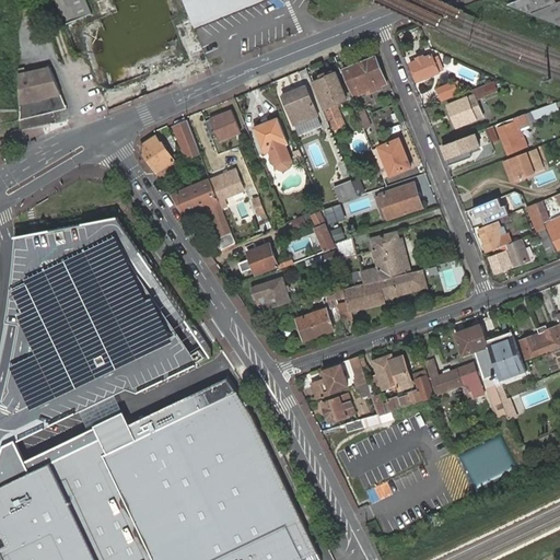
[(63,18),(66,23),(66,24),(92,13),(86,0),(66,0),(71,14),(63,18)]
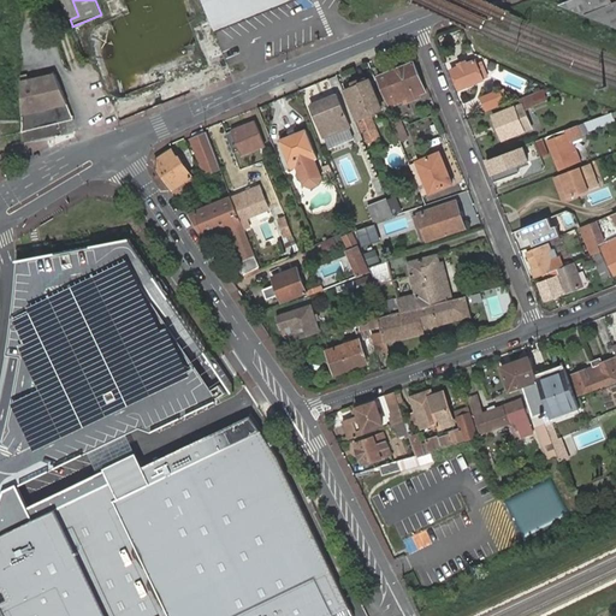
[(224,0),(202,0),(215,33),(231,27),(231,18),(224,0)]
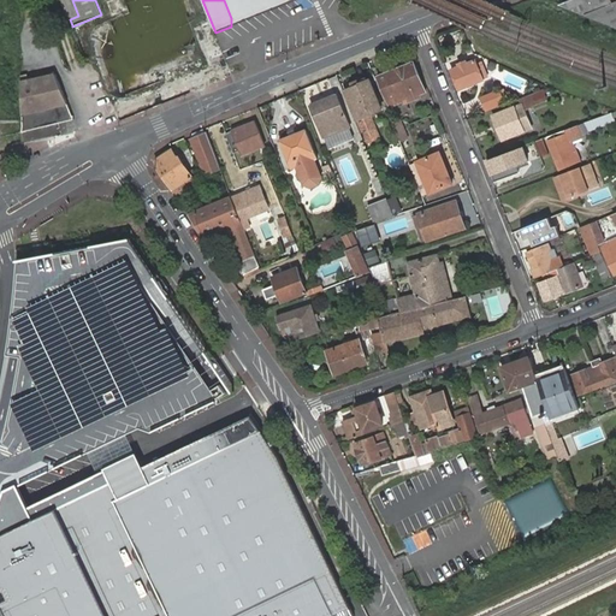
[(231,27),(261,15),(255,0),(224,0),(231,18),(231,27)]
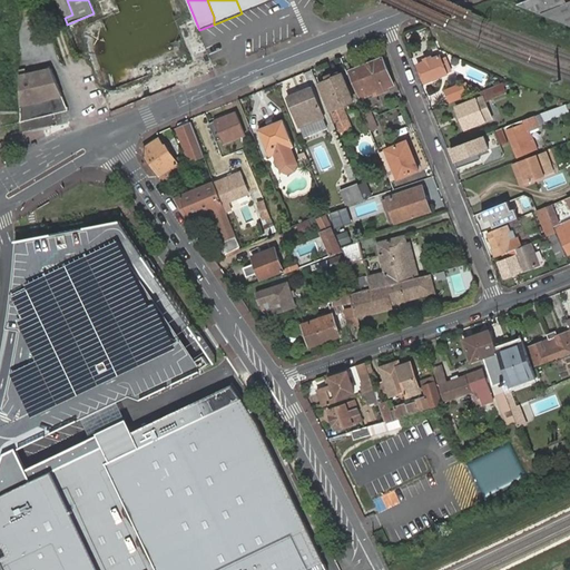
[(268,2),(273,0),(236,0),(242,13),(248,10),(268,2)]
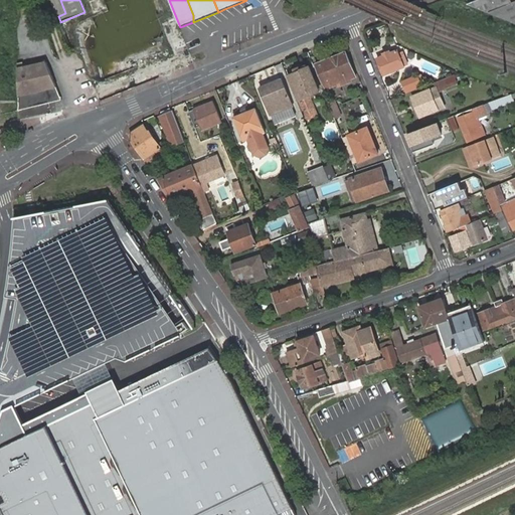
[(514,0),(477,0),(467,5),(514,24),(514,0)]
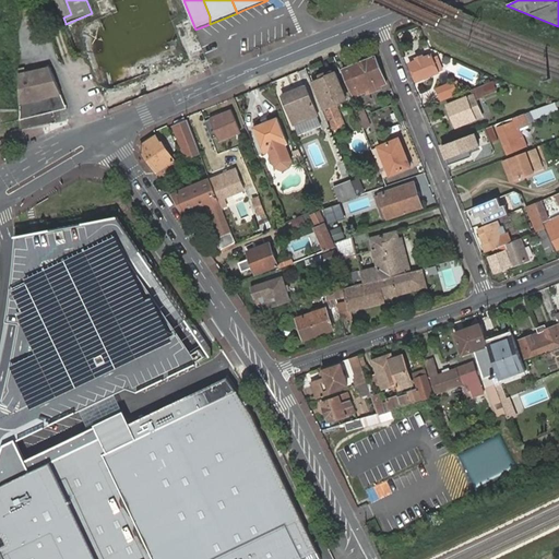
[(409,64),(416,82),(441,71),(436,58),(431,59),(430,56),(409,64)]
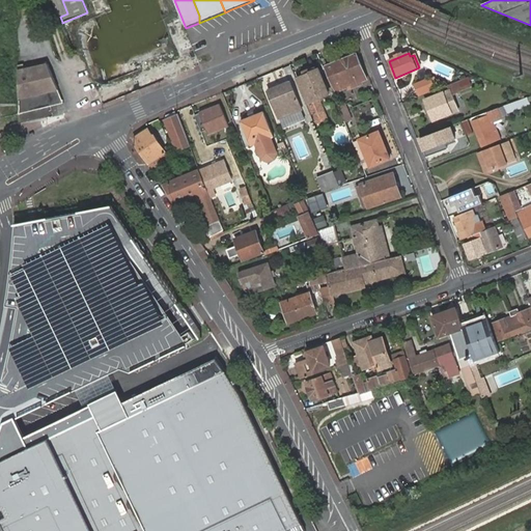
[(327,66),(337,91),(347,87),(350,90),(362,85),(362,81),(366,80),(357,54),(327,66)]
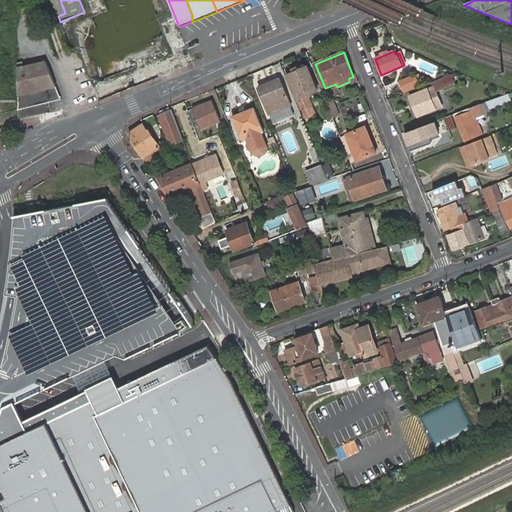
[(19,104),(19,109),(48,102),(53,99),(57,94),(58,90),(46,60),(17,67),(19,104)]
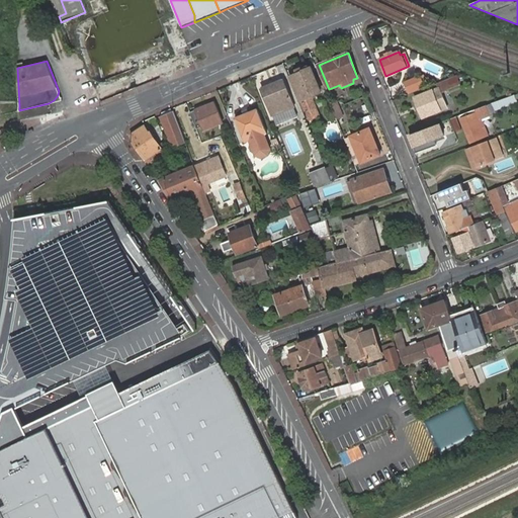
[(291,76),(299,98),(312,94),(313,95),(321,92),(311,68),(291,76)]
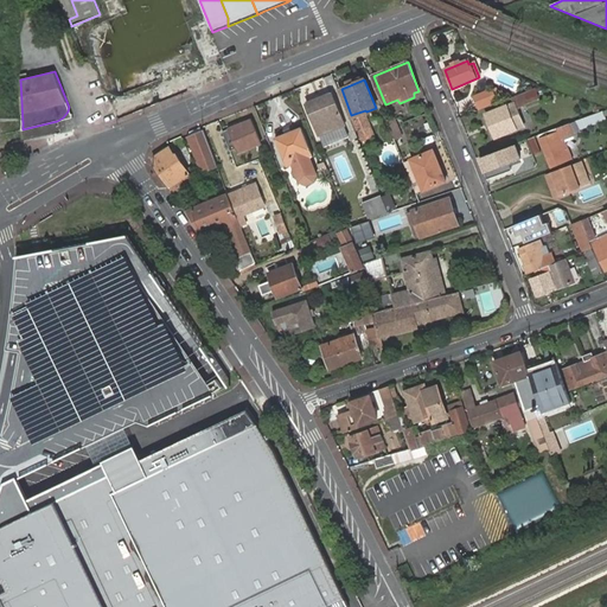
[(474,97),(478,107),(496,100),(492,90),(474,97)]
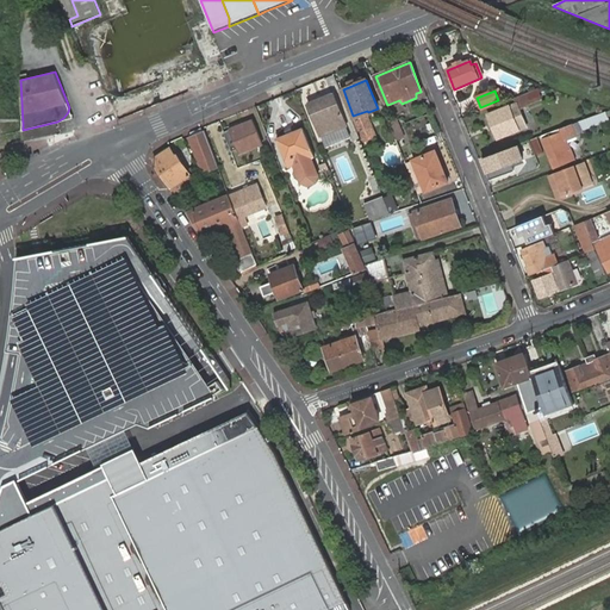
[(504,110),(490,116),(499,139),(527,128),(520,109),(542,100),(539,91),(516,100),(517,104),(504,110)]
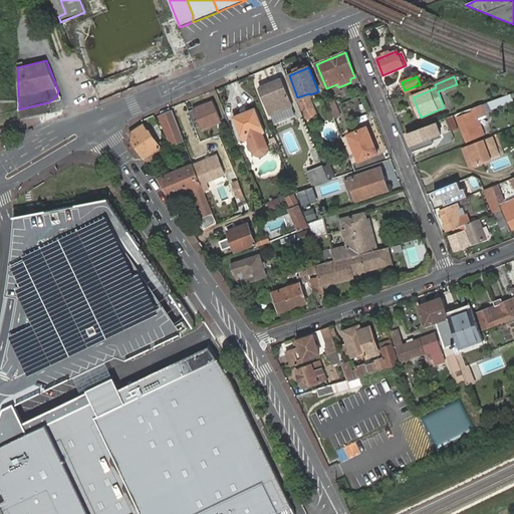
[(259,86),(268,109),(289,101),(281,78),(259,86)]
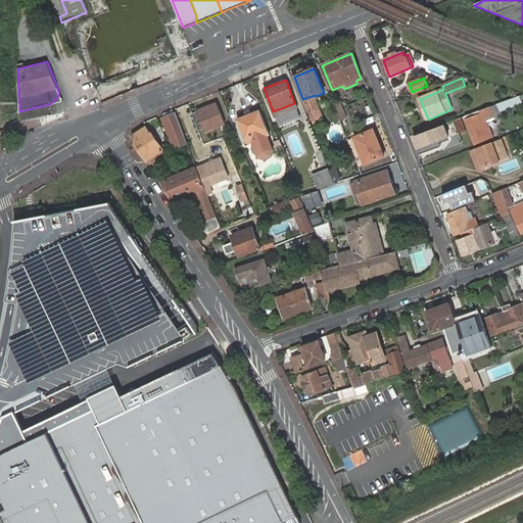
[(432,94),(430,89),(417,94),(420,99),(432,94)]
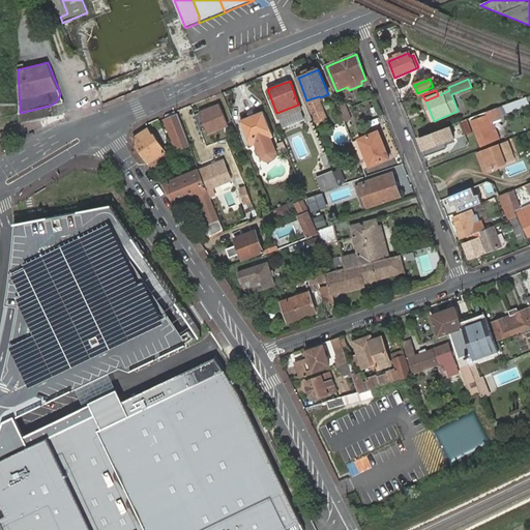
[(50,106),(63,102),(60,93),(59,97),(55,102),(50,106)]
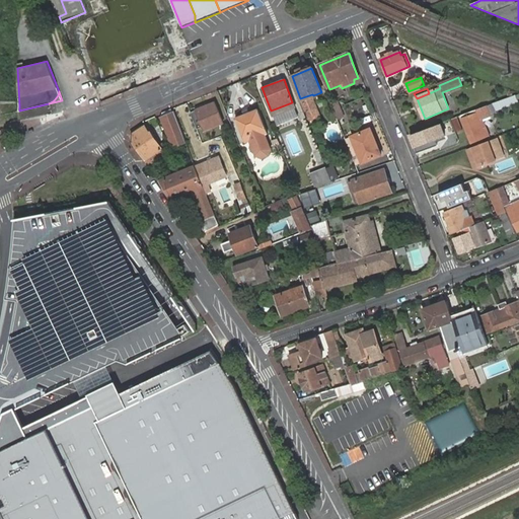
[(336,100),(330,103),(337,120),(343,117),(336,100)]
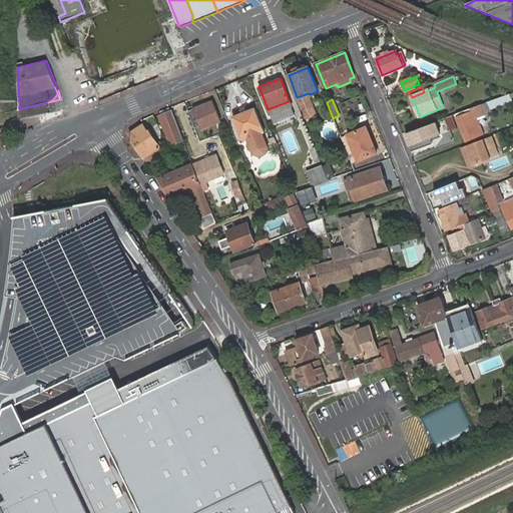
[(213,102),(188,111),(195,127),(200,125),(202,129),(220,121),(213,102)]
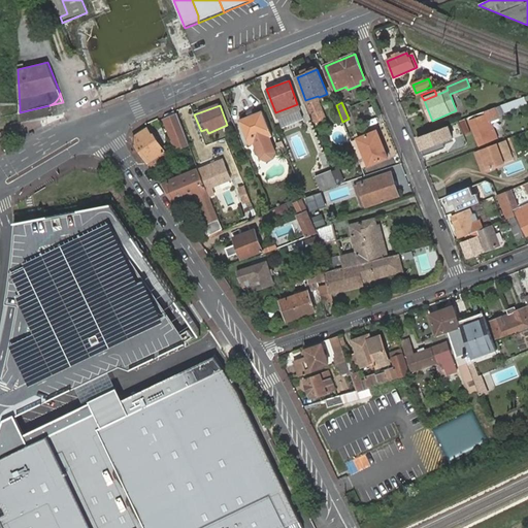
[(499,118),(496,107),(480,113),(481,118),(471,122),(480,144),(496,139),(493,132),(495,131),(491,121),(499,118)]
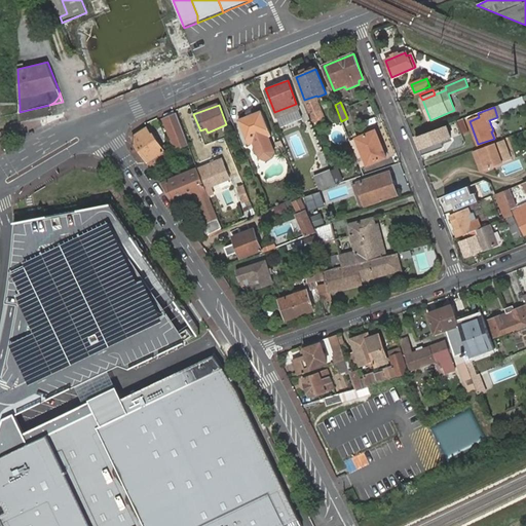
[(176,110),(163,115),(175,144),(184,141),(183,137),(186,136),(176,110)]
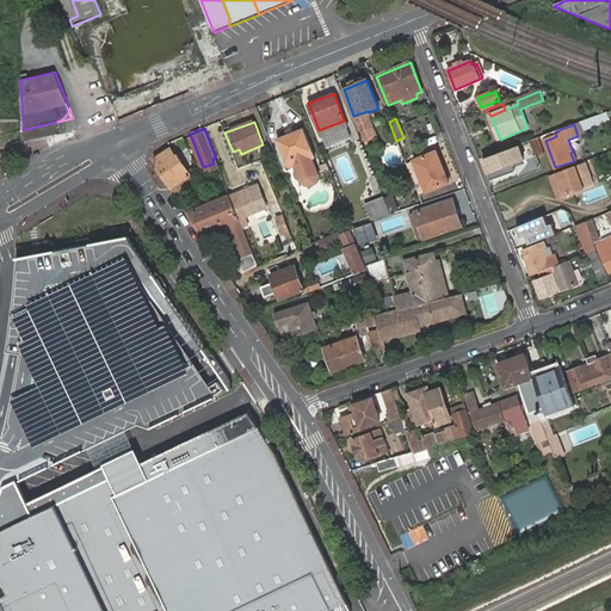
[(277,139),(288,168),(294,166),(301,183),(308,186),(316,183),(318,178),(312,164),(310,159),(315,158),(303,128),(277,139)]
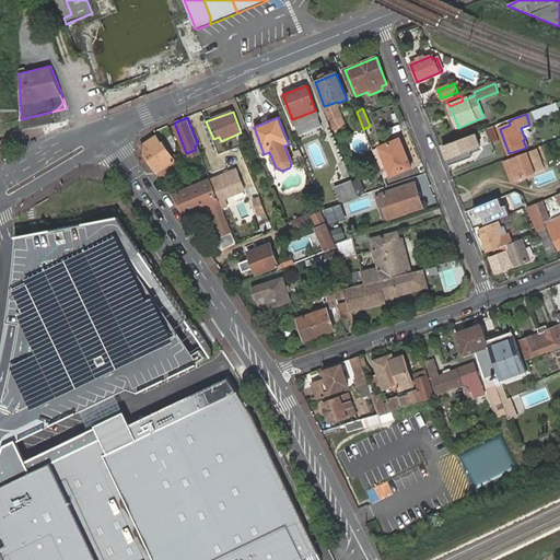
[(156,172),(161,179),(178,166),(162,141),(161,142),(156,135),(141,144),(147,152),(144,153),(156,172)]
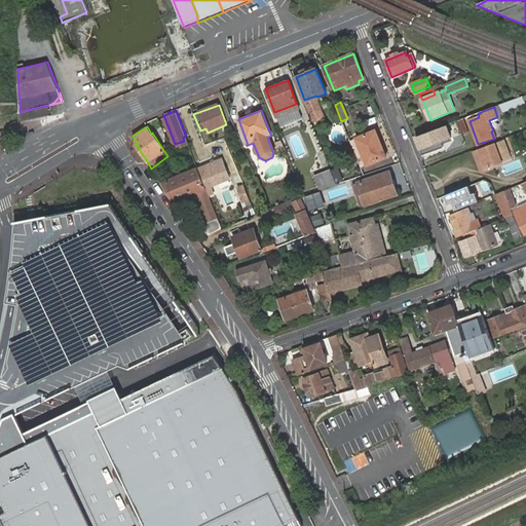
[(416,138),(423,155),(442,148),(440,144),(436,145),(435,143),(450,138),(446,127),(416,138)]
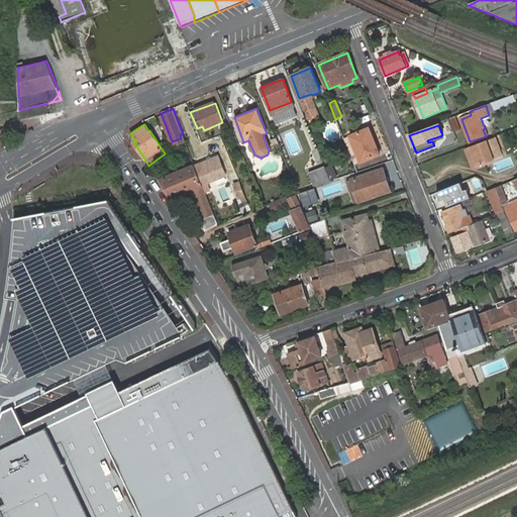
[(289,157),(302,152),(295,128),(281,132),(289,157)]
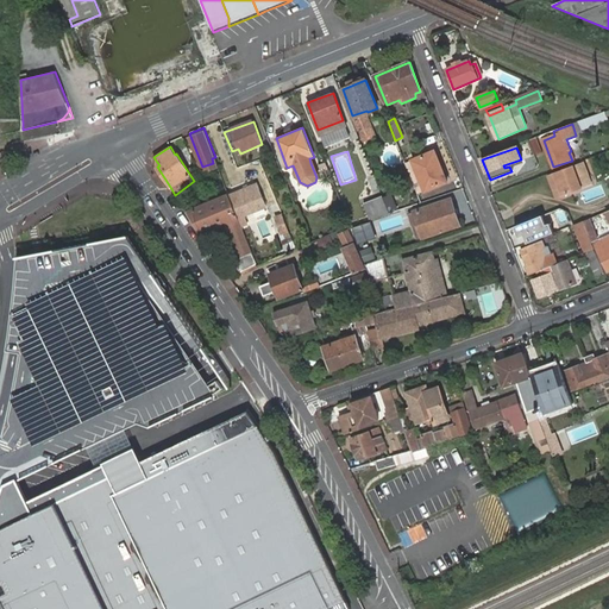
[(414,161),(426,190),(447,182),(443,170),(441,170),(434,152),(414,161)]
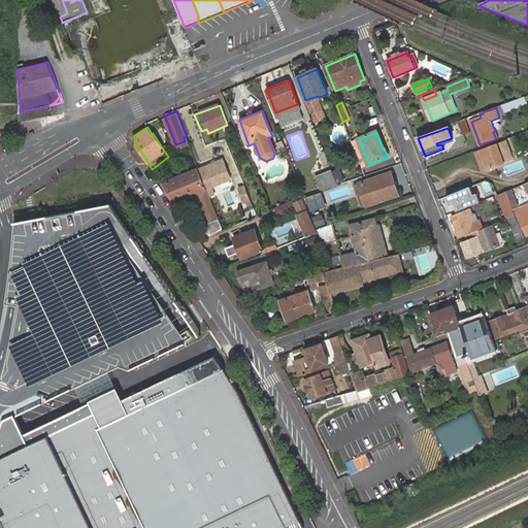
[(281,153),(286,151),(282,141),(276,143),(281,153)]
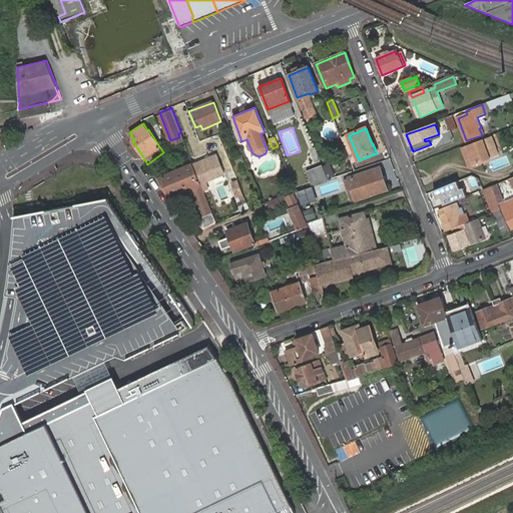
[(488,138),(483,140),(491,159),(495,158),(488,138)]
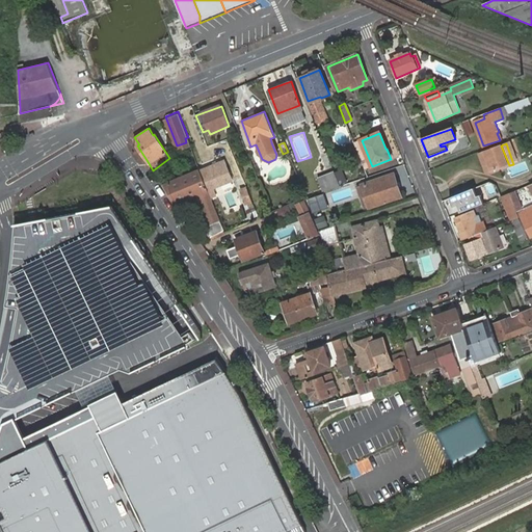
[(509,165),(501,145),(485,152),(493,171),(509,165)]
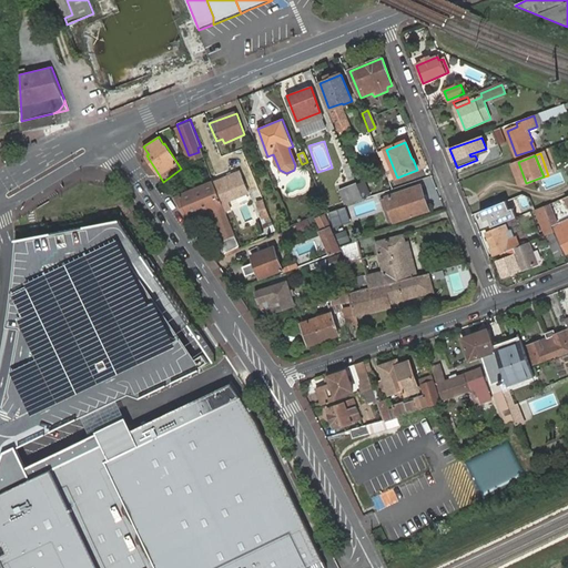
[(214,182),(223,203),(249,193),(240,171),(214,182)]
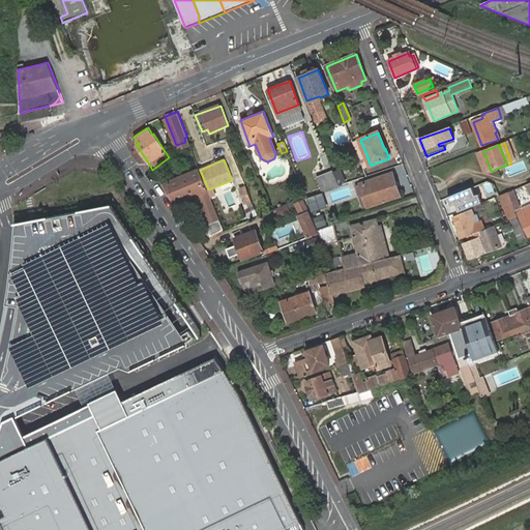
[(200,170),(163,185),(174,203),(194,195),(206,226),(204,227),(208,236),(222,231),(224,230),(208,189),(200,170)]
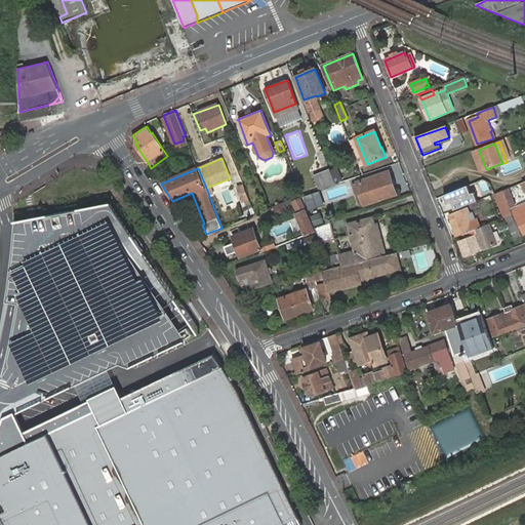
[(335,184),(330,170),(313,175),(318,190),(335,184)]
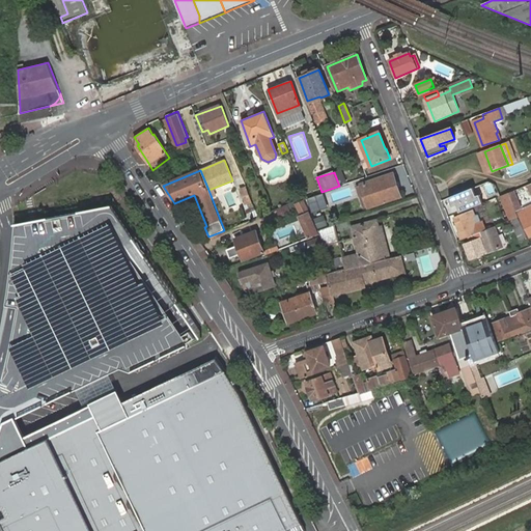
[(361,185),(368,207),(400,196),(393,174),(361,185)]
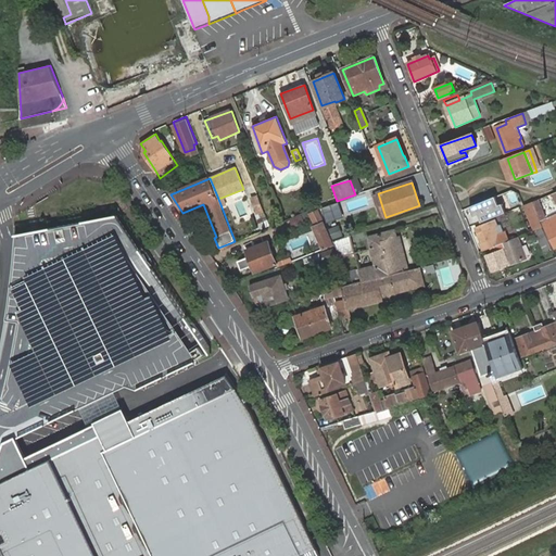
[(262,194),(257,196),(264,213),(267,211),(262,194)]
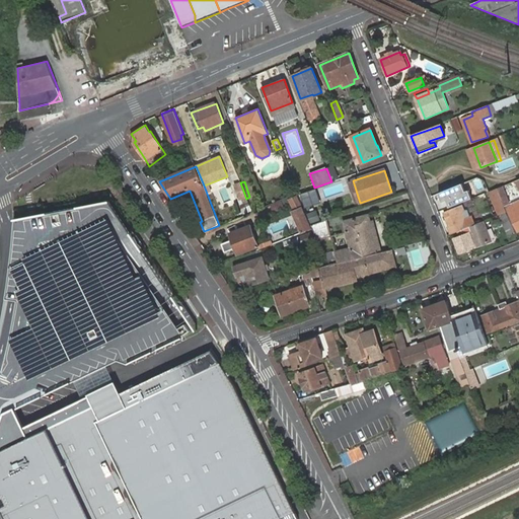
[(441,209),(467,199),(461,181),(435,192),(441,209)]
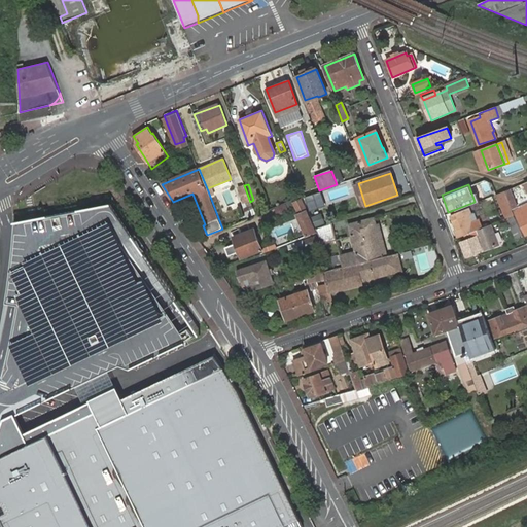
[(470,187),(477,200),(483,197),(478,184),(470,187)]
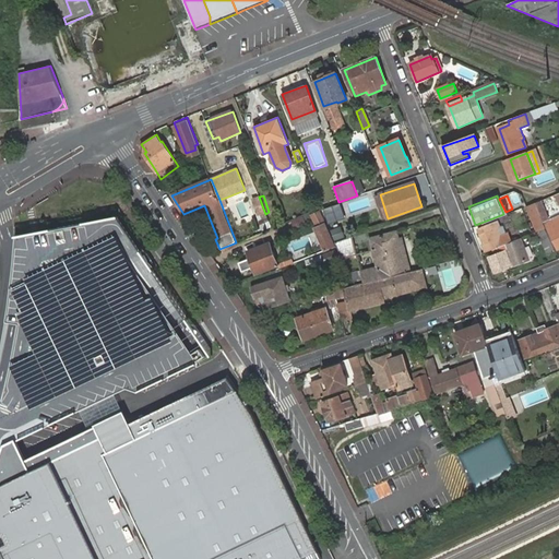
[(265,214),(259,197),(251,200),(258,216),(265,214)]
